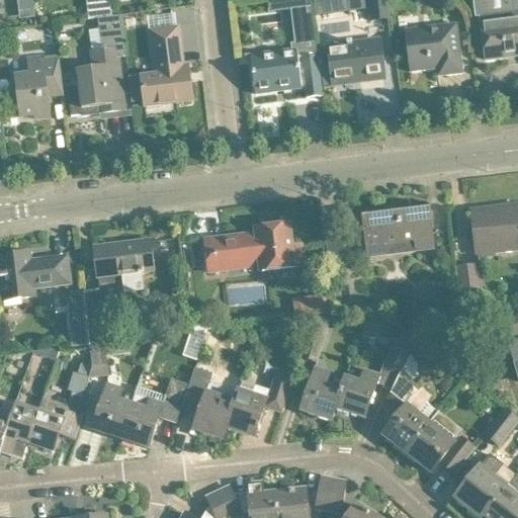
[(94,0),(96,19),(97,18),(112,17),(110,0),(94,0)]
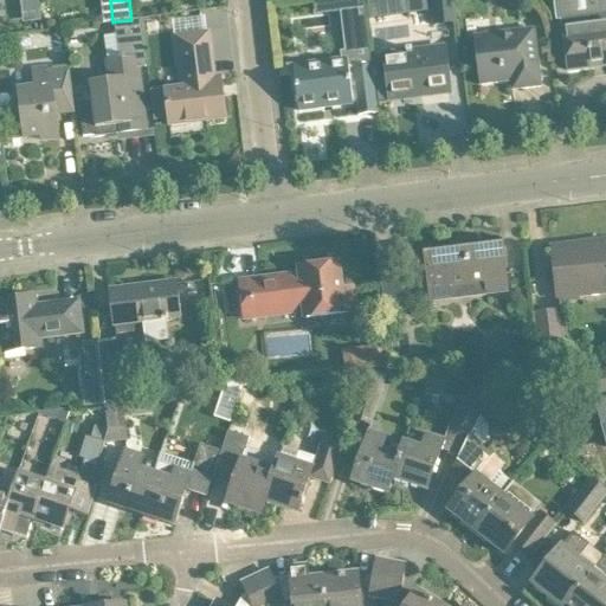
[(430,0),(433,25),(456,23),(452,0),(430,0)]
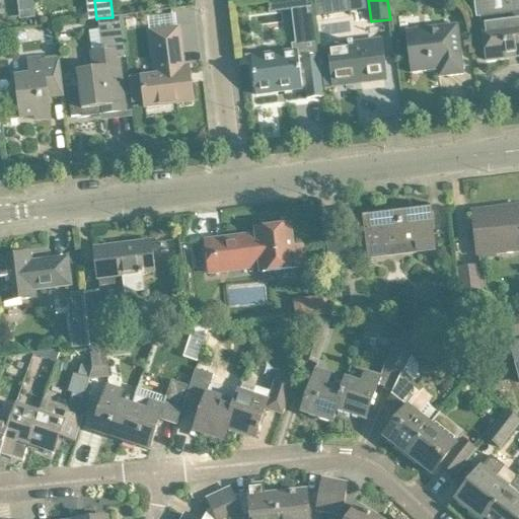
[(480,16),(486,61),(518,56),(518,0),(476,0),(474,2),(476,16),(480,16)]
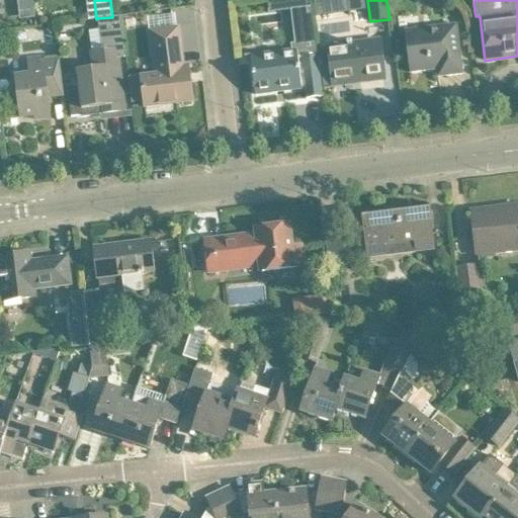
[(250,57),(255,95),(301,89),(301,88),(305,88),(306,99),(323,97),(311,7),(290,10),(294,45),(290,45),(291,52),(250,57)]
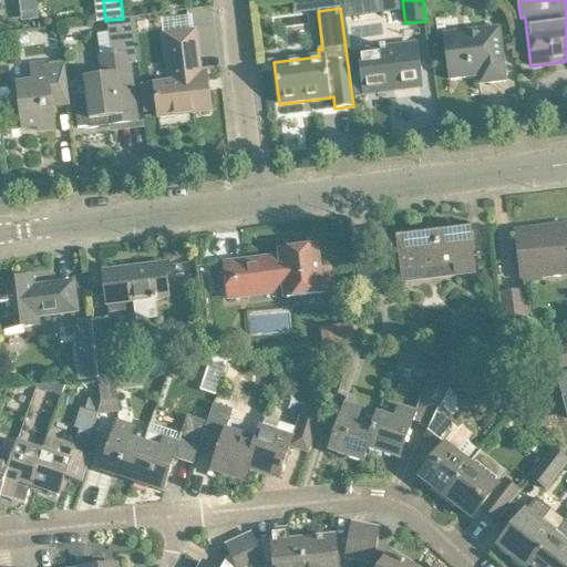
[(90,100),(74,101),(78,129),(109,125),(109,126),(136,123),(130,64),(137,63),(132,18),(123,19),(106,20),(109,33),(98,34),(103,78),(86,80),(90,100)]
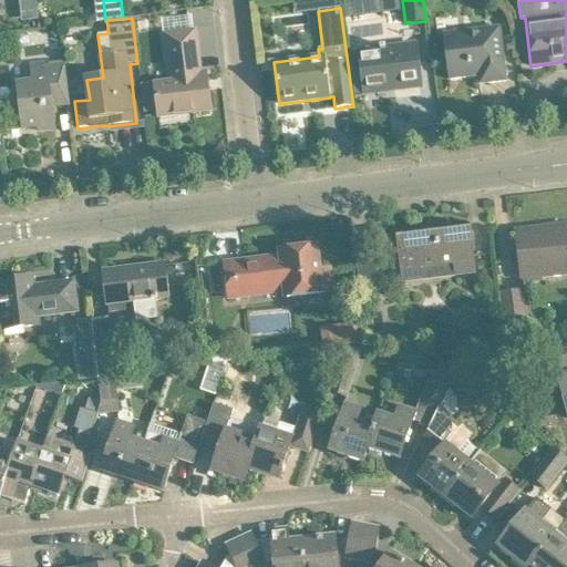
[(487,83),(506,81),(500,28),(472,31),(472,35),(444,39),(450,80),(486,75),(487,83)]
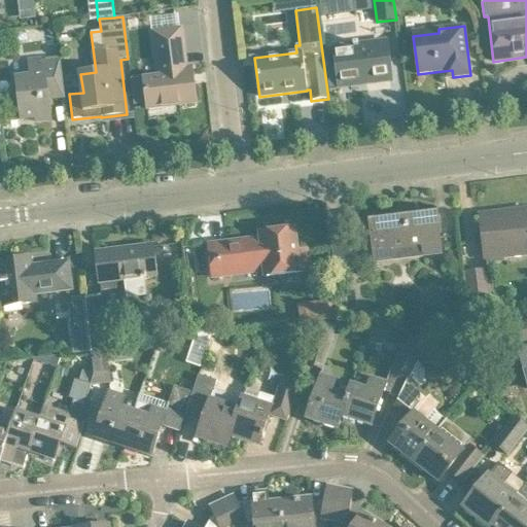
[(185,66),(181,30),(153,33),(159,77),(143,79),(146,103),(146,108),(147,107),(149,110),(162,108),(164,105),(164,101),(177,100),(178,105),(196,103),(194,84),(190,84),(189,74),(192,74),(191,66),(185,66)]
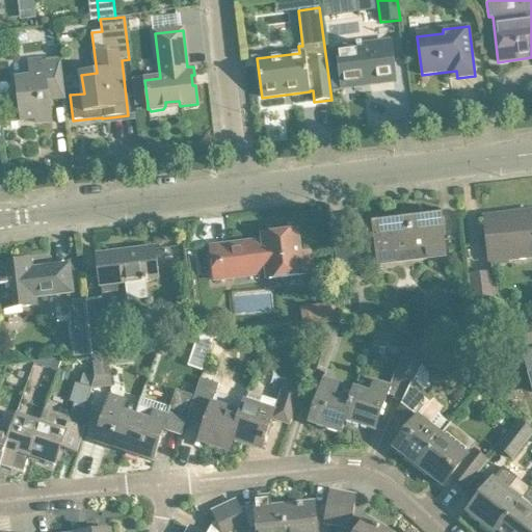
[(370,81),(394,78),(390,42),(337,49),(342,88),(370,85),(370,81)]
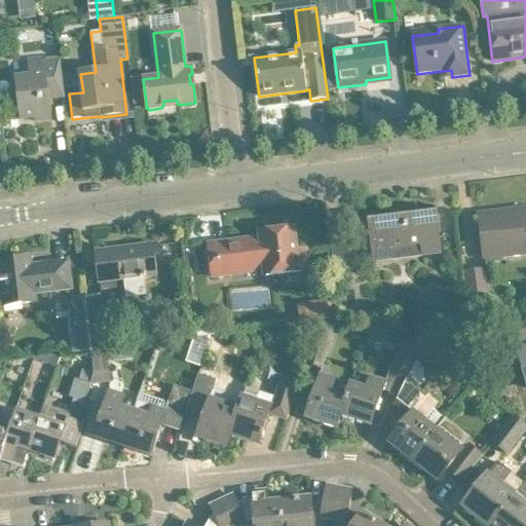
[(50,88),(63,87),(60,57),(29,61),(31,77),(16,79),(22,119),(36,117),(36,122),(50,120),(47,100),(52,99),(50,88)]
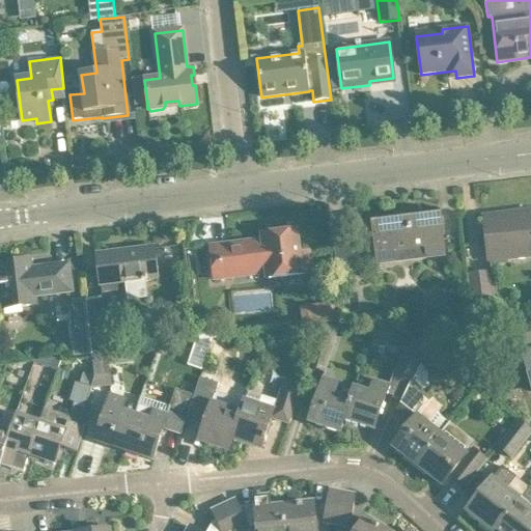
[(443,253),(438,211),(371,219),(376,261),(394,259),(393,251),(425,247),(426,255),(443,253)]
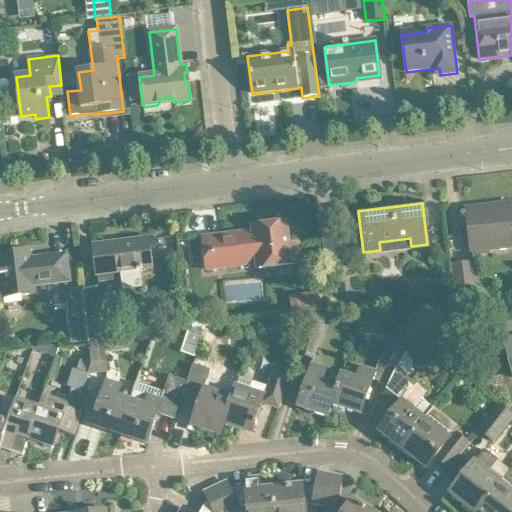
[(511,204),(511,203),(466,209),(471,252),(489,250),(489,245),(511,242),(511,204)]
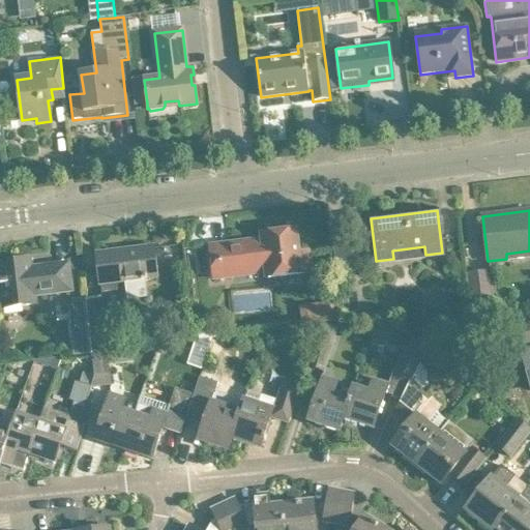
[(228,244),(210,246),(214,280),(232,277),(231,271),(265,267),(266,278),(311,273),(308,253),(299,254),(296,231),(288,232),(285,229),(272,231),(269,234),(261,235),(262,246),(228,251),(228,244)]
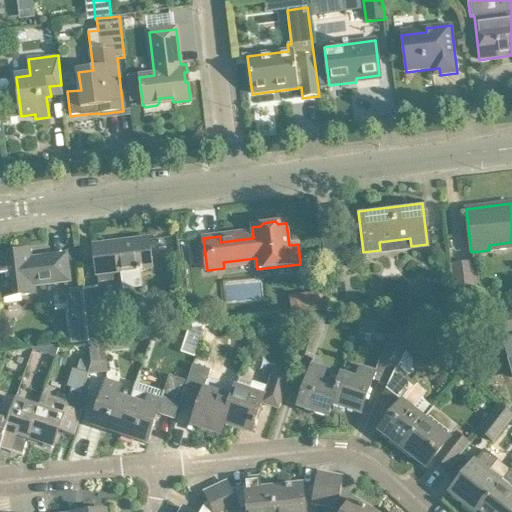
[(330,233),(320,235),(324,264),(342,262),(339,238),(331,239),(330,233)]
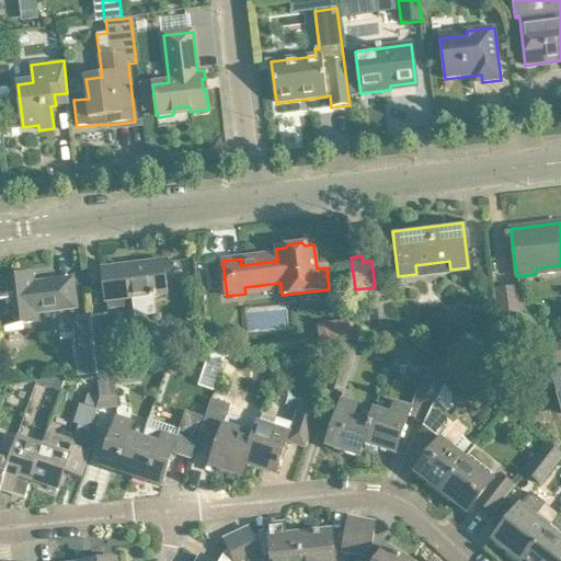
[(122,272),(121,272),(103,274),(107,308),(124,306),(123,299),(165,294),(161,262),(129,266),(130,274),(125,275),(124,274),(124,273),(123,273),(123,272),(122,272)]
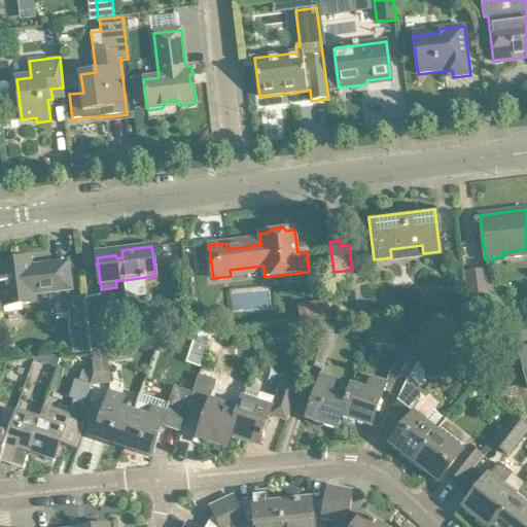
[(25,259),(0,262),(0,283),(2,300),(24,297),(24,304),(36,303),(35,294),(71,290),(68,261),(33,267),(26,268),(25,259)]
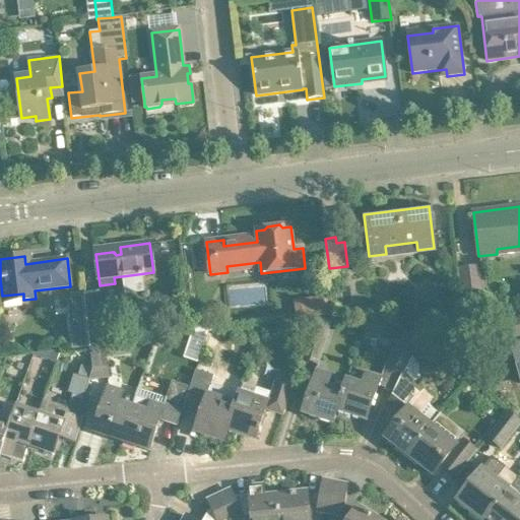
[(461,299),(484,296),(481,266),(457,269),(461,299)]
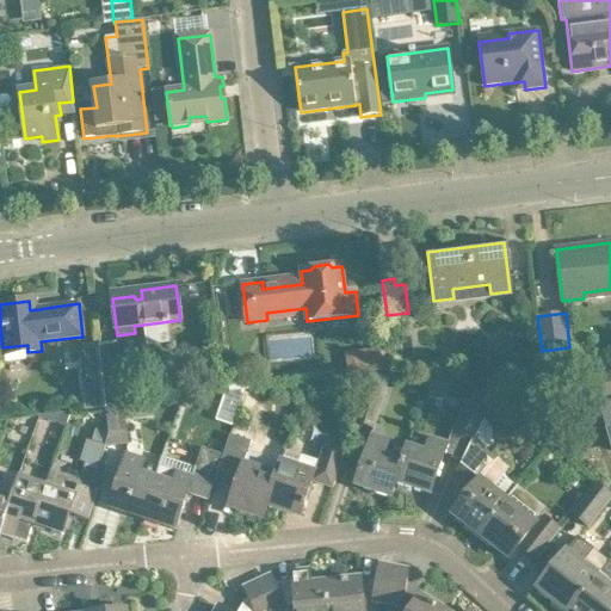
[(117,341),(98,344),(102,369),(106,408),(121,406),(122,406),(118,377),(121,377),(117,341)]
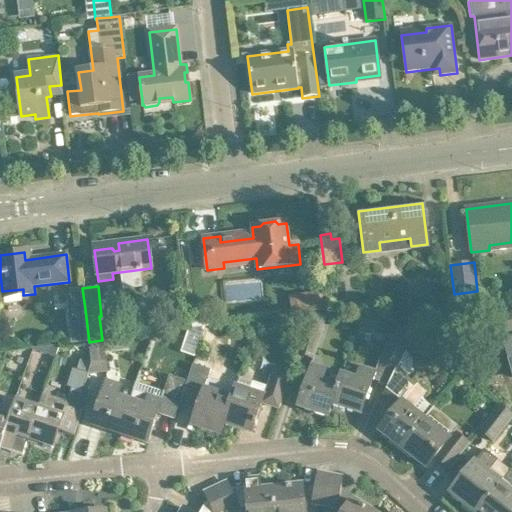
[(85,309),(82,288),(70,290),(73,310),(85,309)]
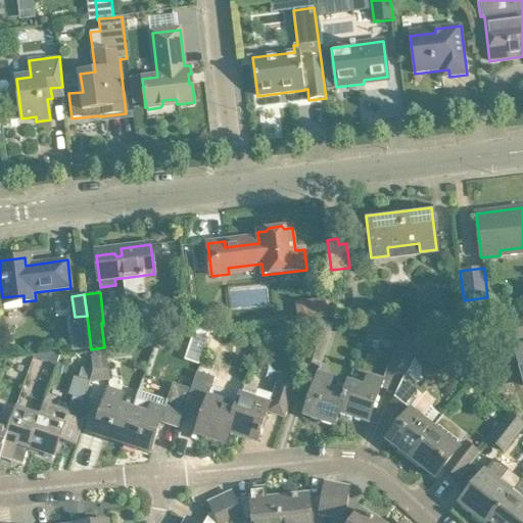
[(331,297),(296,302),(298,322),(334,318),(331,297)]
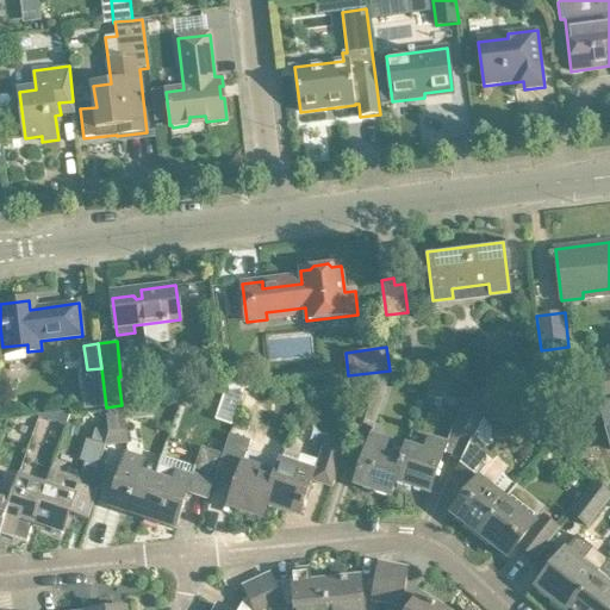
[(232,363),(221,365),(224,392),(244,390),(250,390),(248,375),(232,363)]
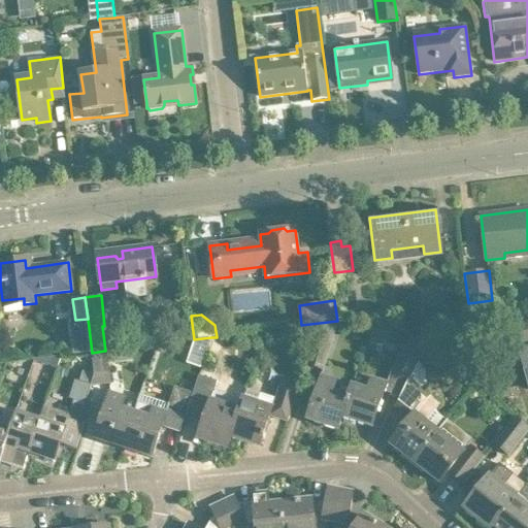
[(372,327),(371,344),(390,345),(391,328),(372,327)]
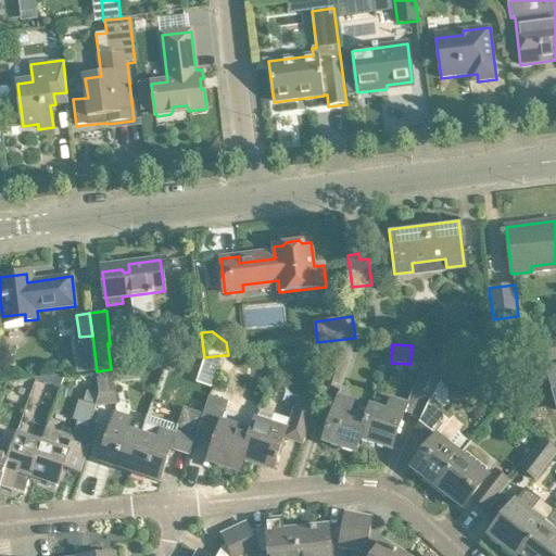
[(336,348),(323,384),(340,390),(352,353),(336,348)]
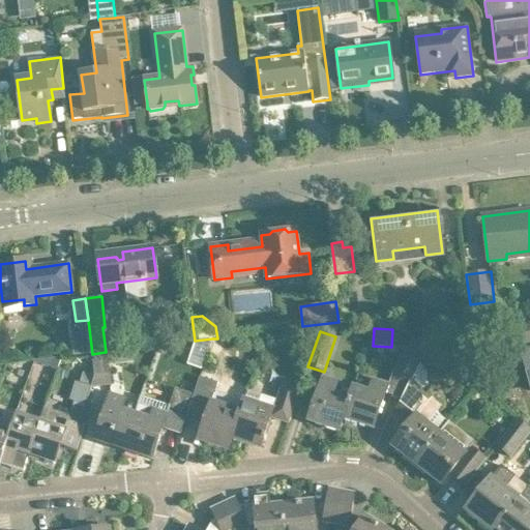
[(412,377),(419,362),(428,345),(411,336),(395,369),(412,377)]
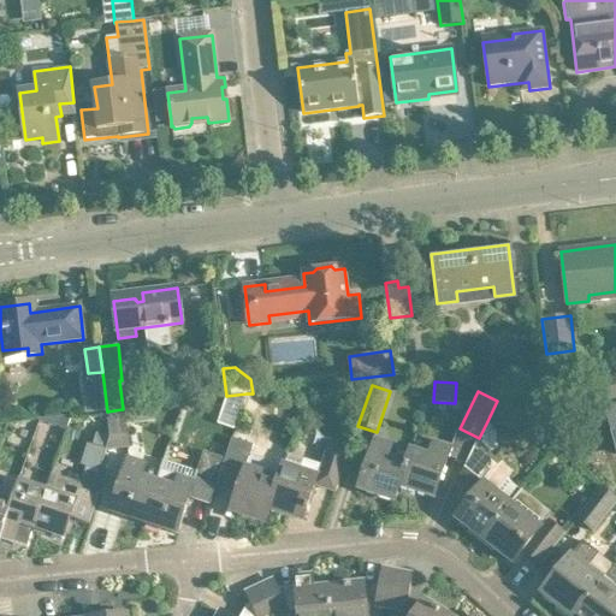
[(247,394),(226,396),(217,425),(235,430),(247,394)]
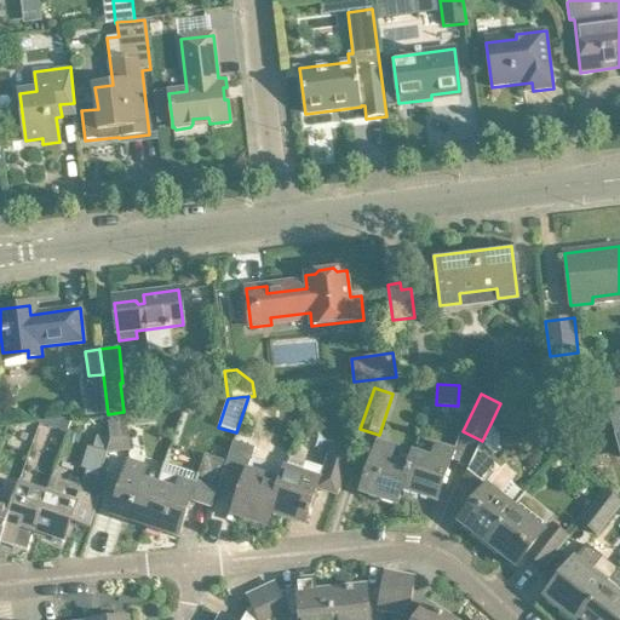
[(112,441),(107,454),(132,452),(130,429),(158,425),(155,408),(124,412),(122,412),(108,414),(112,441)]
